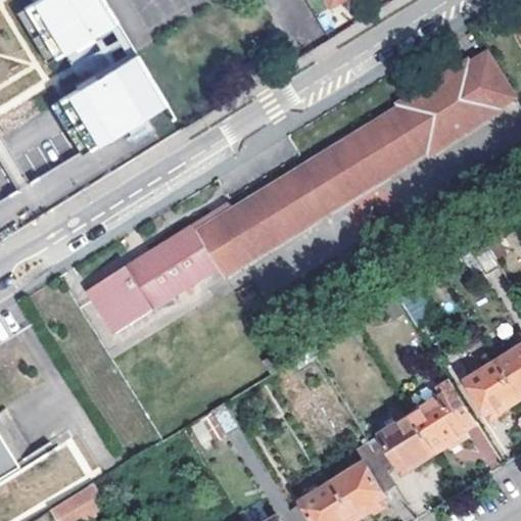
[(112,17),(101,0),(32,0),(31,1),(21,6),(51,55),(60,50),(94,29),(112,17)]
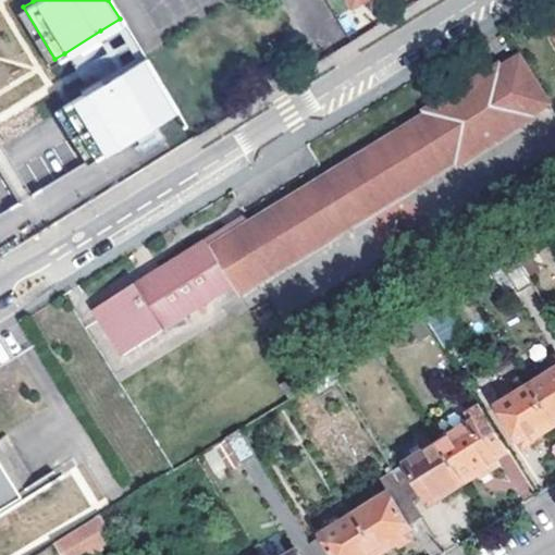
[(100,31),(64,53),(86,88),(122,66),(100,31)]
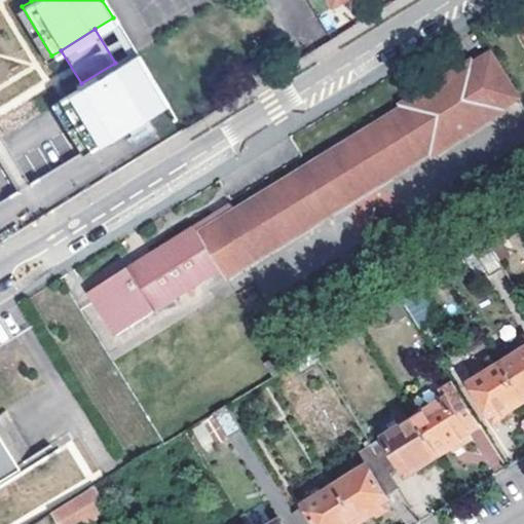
[(233,210),(229,201),(194,224),(219,268),(225,276),(427,149),(432,152),(500,108),(497,106),(516,95),(488,50),(472,61),(468,58),(399,100),(403,104),(233,210)]
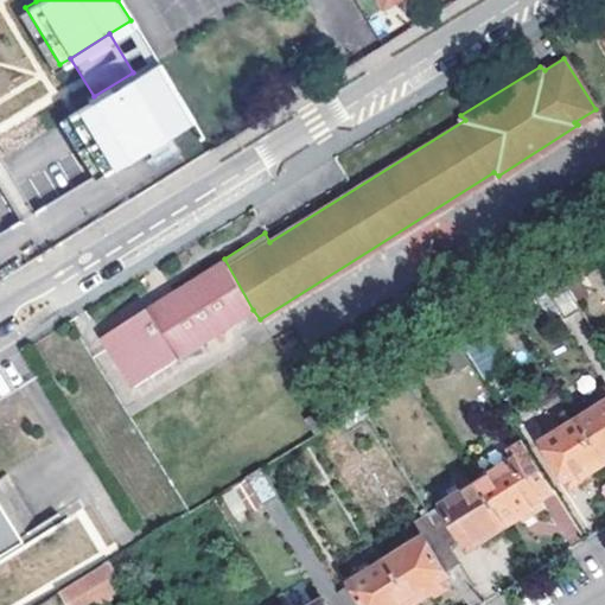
[(94,96),(65,114),(100,170),(189,115),(154,59),(133,72),(94,96)]
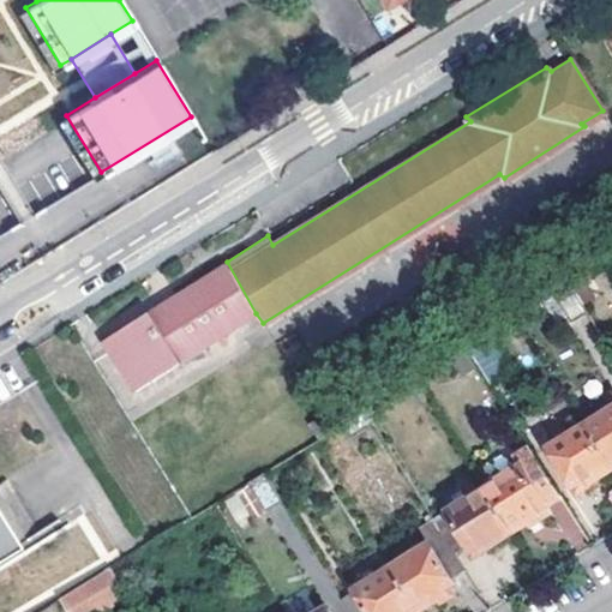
[(611,257),(570,283),(585,310),(611,292),(611,257)]
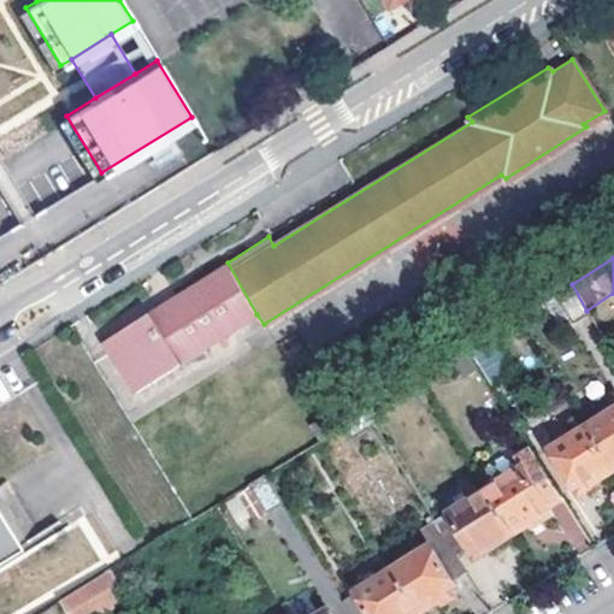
[(102,340),(134,391),(257,314),(228,263),(102,340)]
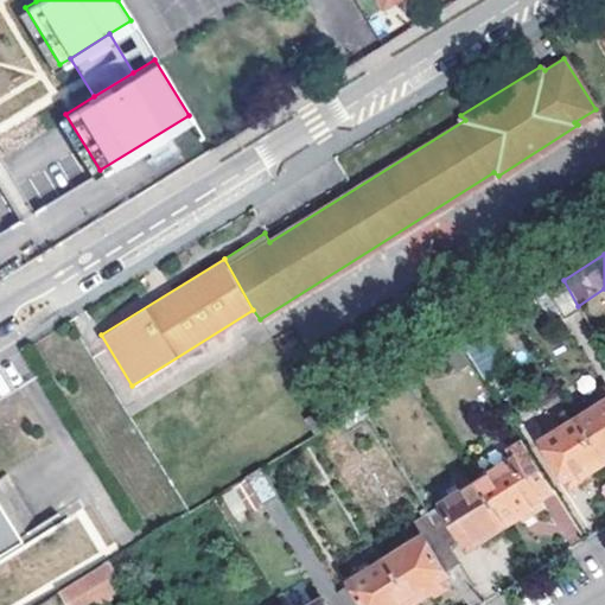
[(548,290),(566,317),(580,309),(578,306),(564,280),(548,290)]
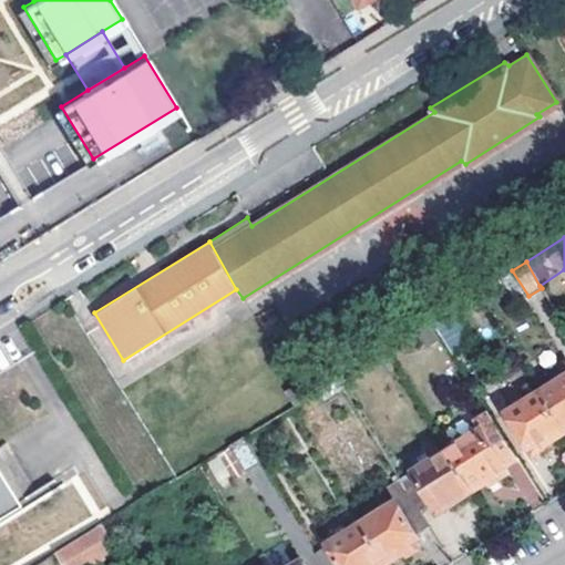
[(431,319),(453,353),(473,340),(453,306),(431,319)]
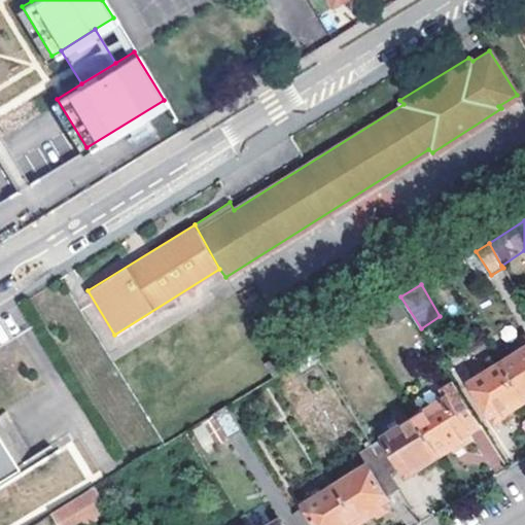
[(524,349),(504,363),(524,396),(524,349)]
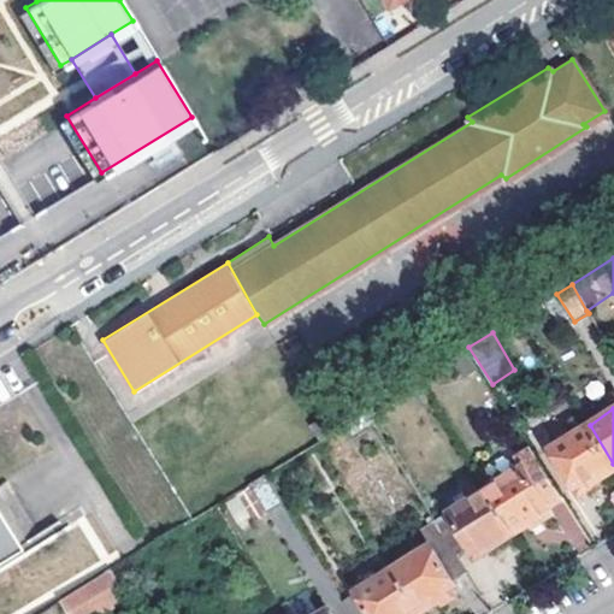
[(344,425),(350,434),(373,419),(367,411),(344,425)]
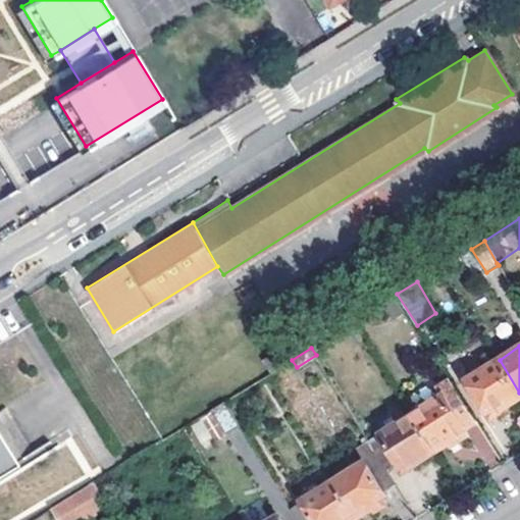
[(466,380),(491,418),(519,400),(519,393),(500,360),(466,380)]
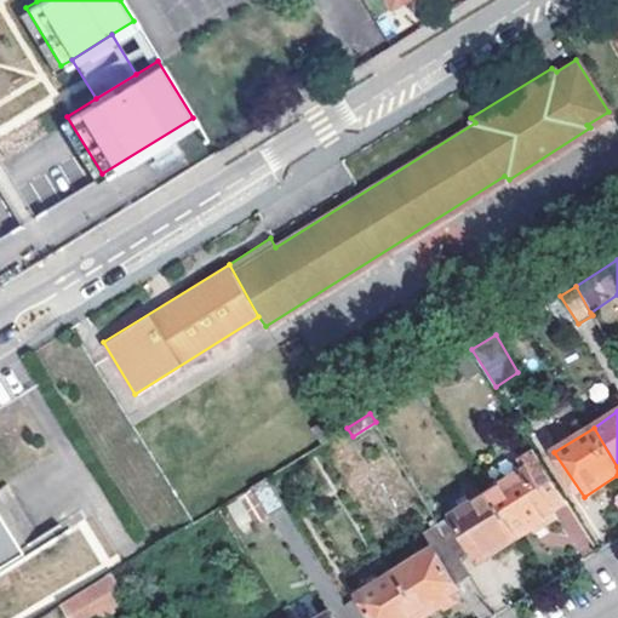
[(566,501),(536,451),(524,459),(527,468),(488,491),(516,536),(545,518),(547,520),(556,514),(554,508),(566,501)]
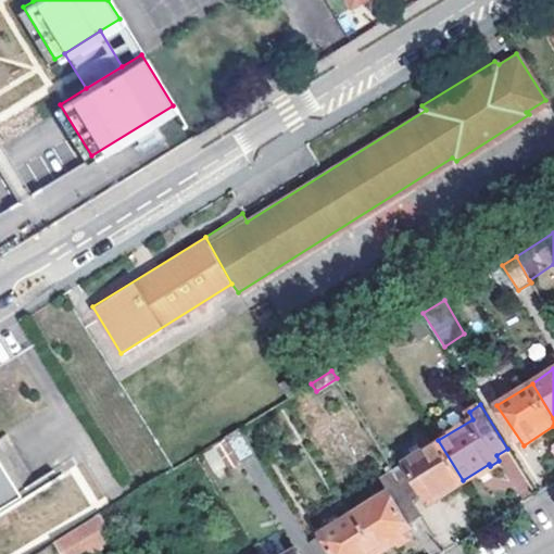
[(226,435),(241,461),(255,452),(240,427),(226,435)]
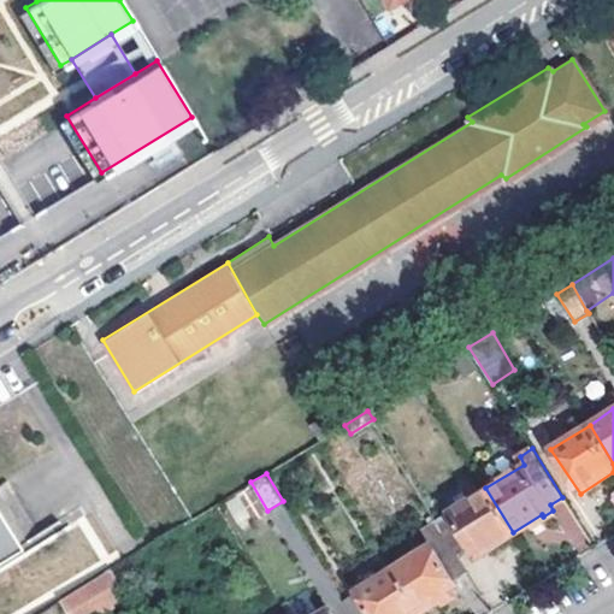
[(0,508),(23,547),(36,538),(0,480),(0,508)]
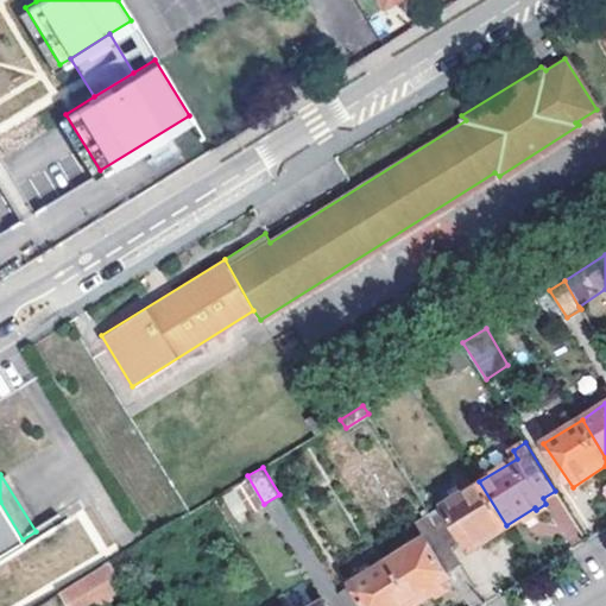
[(506,525),(479,481),(443,505),(444,507),(431,516),(450,547),(465,538),(467,542),(478,537),(481,542),(506,525)]
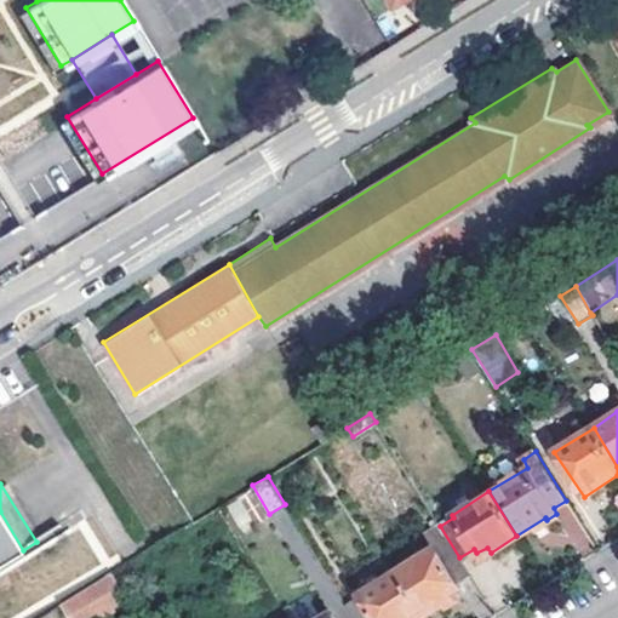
[(0,565),(23,550),(0,511),(0,565)]
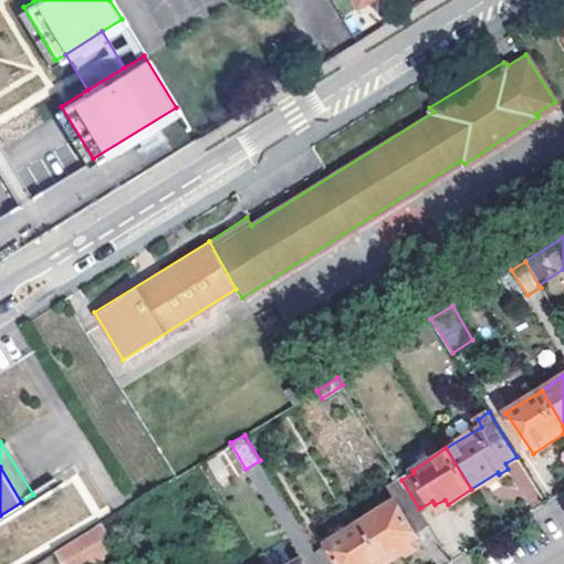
[(401,480),(400,478),(386,487),(395,500),(415,532),(428,523),(419,509),(401,480)]
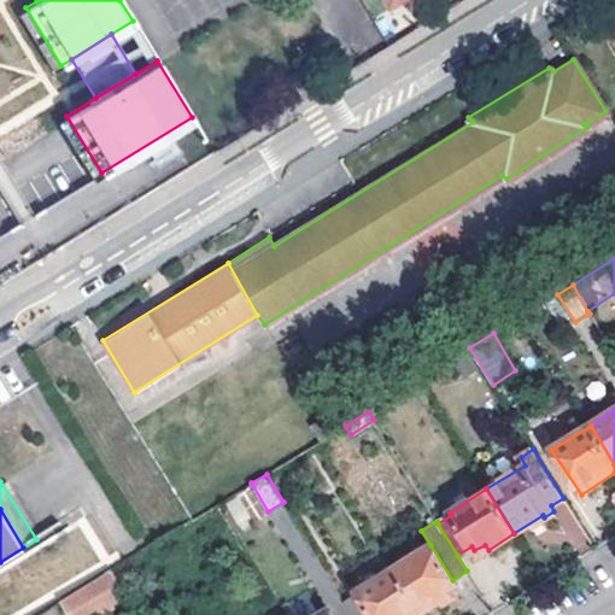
[(42,539),(62,579),(95,562),(76,522),(42,539)]
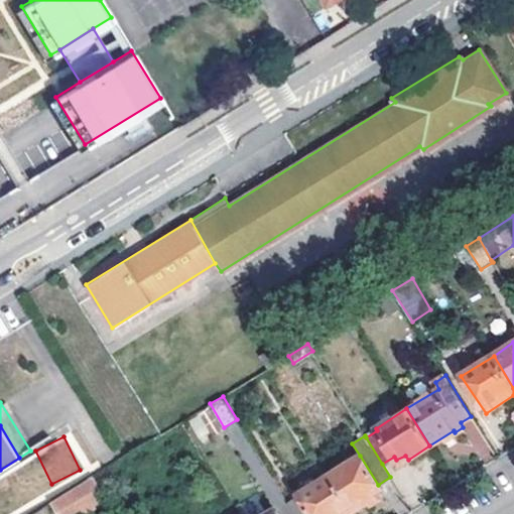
[(378,485),(360,456),(330,475),(353,511),(366,503),(369,507),(378,500),(372,492),(379,487),(378,485)]
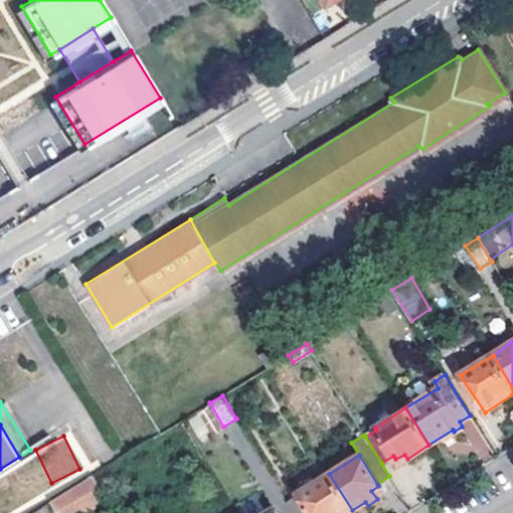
[(287,500),(295,512),(347,512),(352,510),(329,474),(287,500)]
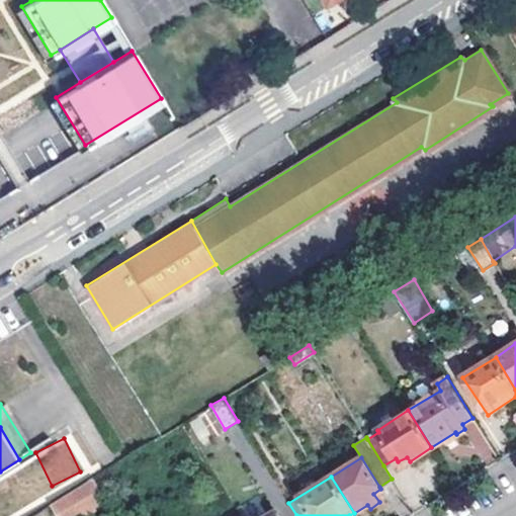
[(57,513),(58,515),(83,515),(107,501),(93,478),(51,504),(57,513)]
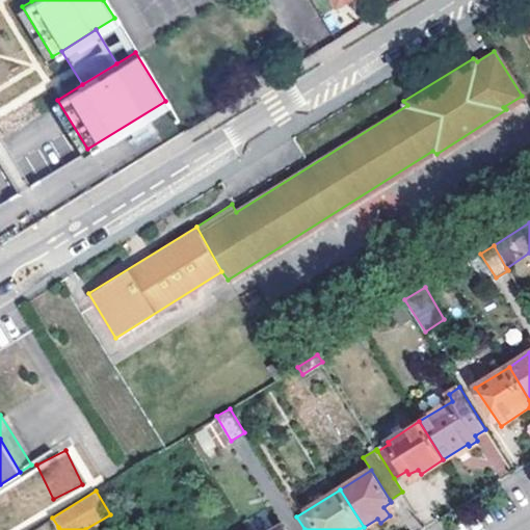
[(32,529),(53,529),(58,527),(52,518),(32,529)]
